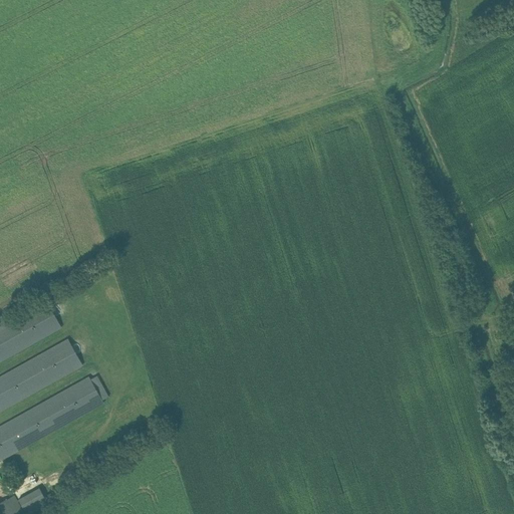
[(50,308),(47,301),(0,327),(0,360),(61,327),(55,316),(59,313),(55,305),(50,308)]
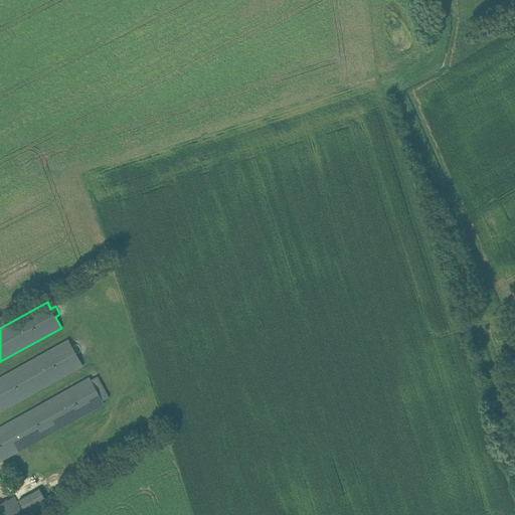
[(76,344),(71,346),(68,340),(0,377),(0,410),(82,365),(75,354),(80,351),(76,344)]
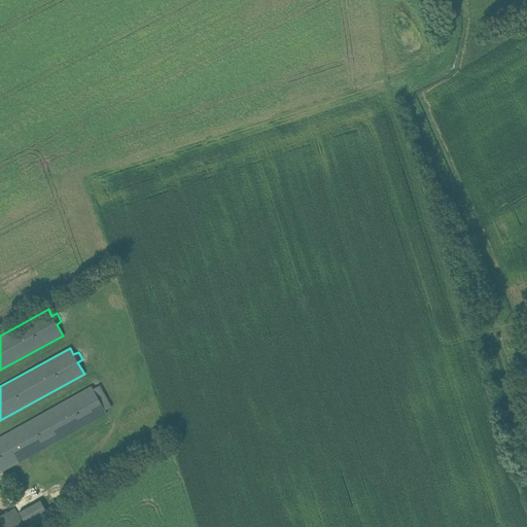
[(100,385),(93,389),(92,386),(0,436),(0,471),(106,413),(105,411),(112,406),(100,385)]
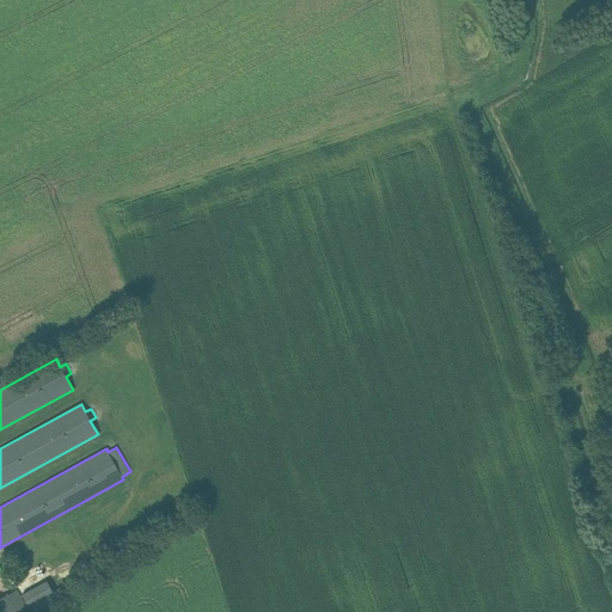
[(48,580),(20,594),(31,611),(37,611),(59,600),(48,580)]
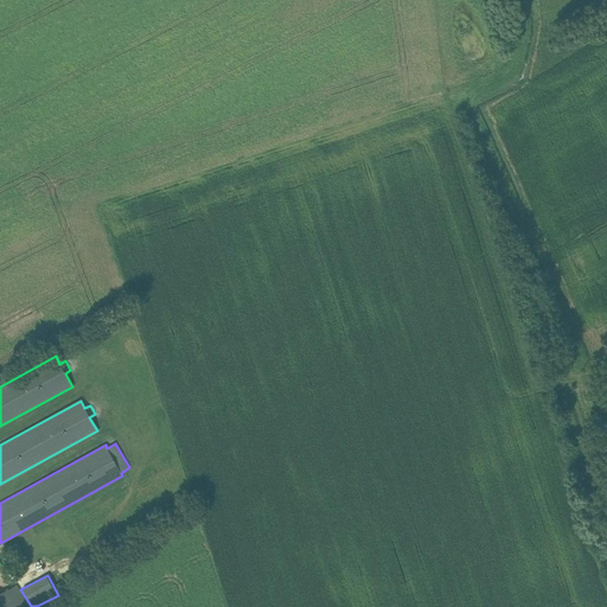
[(29,606),(17,585),(0,594),(0,606),(29,606)]
